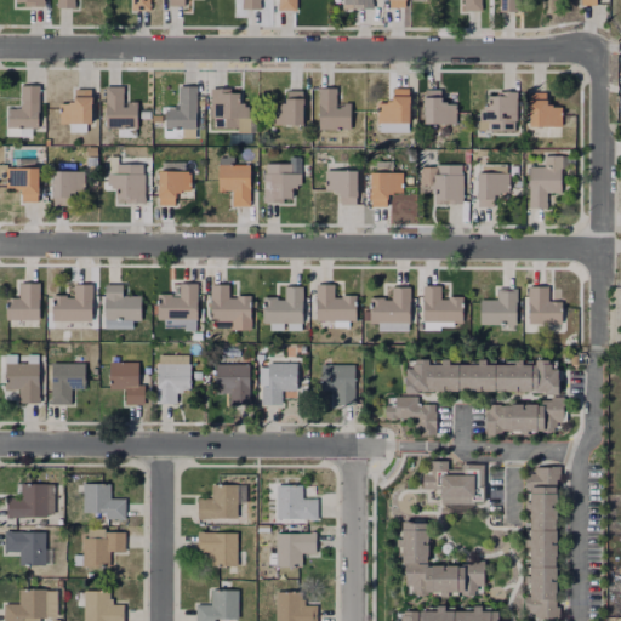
[(74,0),(74,10),(57,10),(57,0),(74,0)]
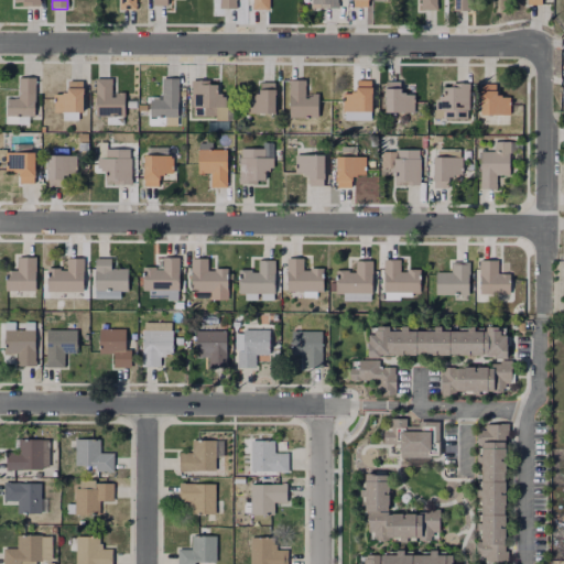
[(136,0),(136,10),(120,10),(120,0),(136,0)]
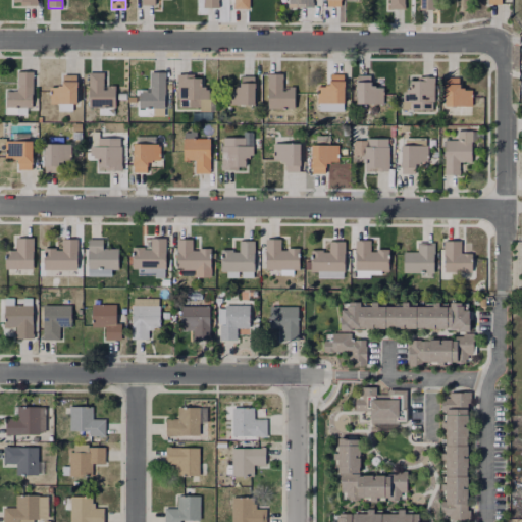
[(219,0),(219,8),(204,8),(204,0),(219,0)]
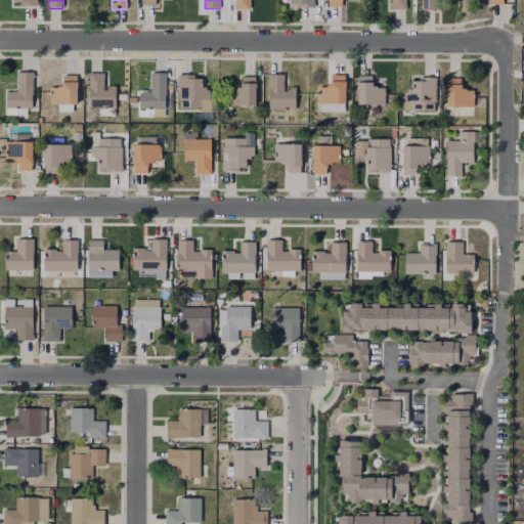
[(251,0),(251,8),(235,8),(235,0),(251,0)]
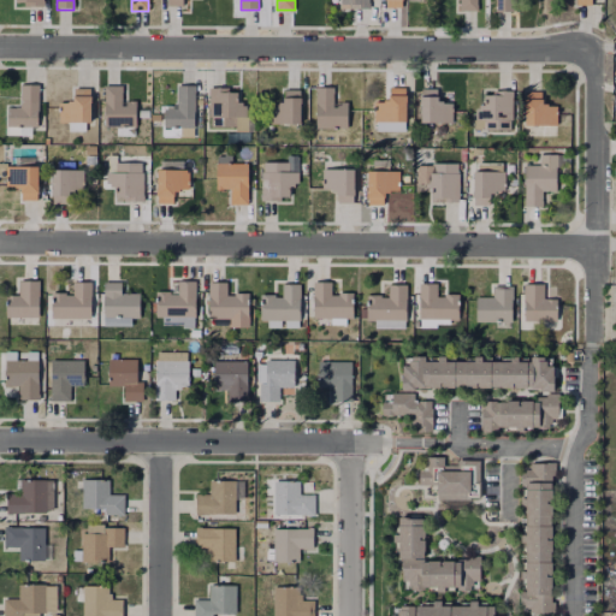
[(475,0),(475,10),(461,10),(461,0),(475,0)]
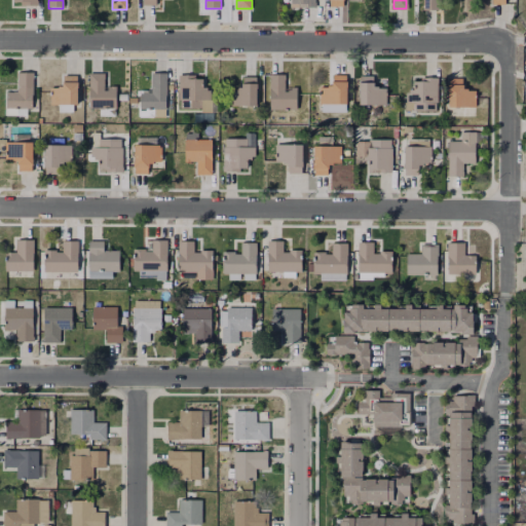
[(439,0),(439,10),(424,9),(424,0),(439,0)]
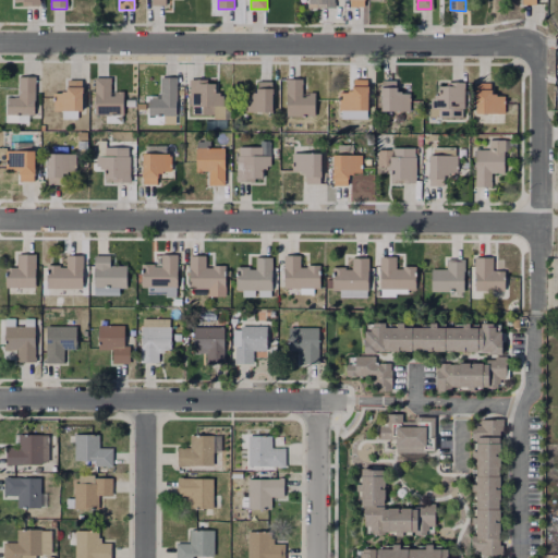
[(36,77),(36,116),(7,116),(8,98),(19,98),(19,77),(36,77)]
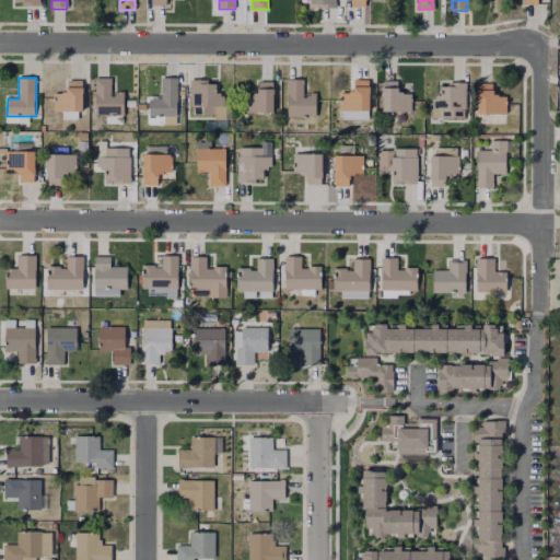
[(124,93),(124,116),(95,115),(95,79),(112,79),(112,93),(124,93)]
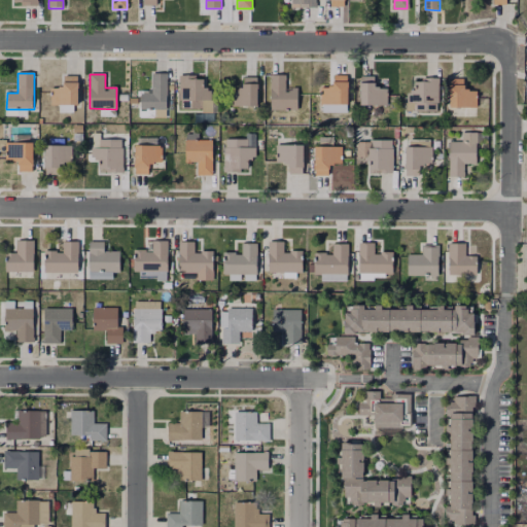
[(167,74),(167,109),(140,109),(140,94),(151,94),(151,74),(167,74)]
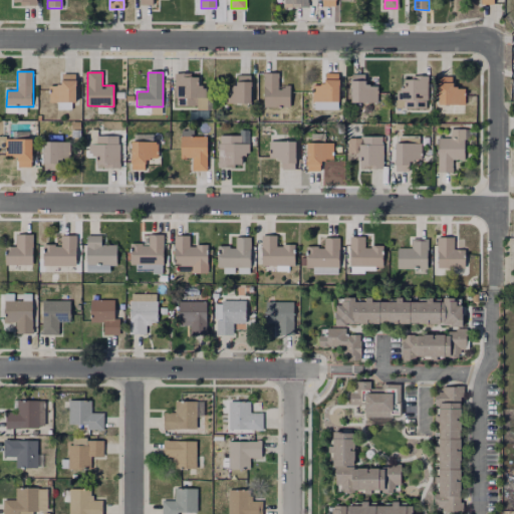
[(208,86),(208,110),(197,110),(197,105),(175,105),(175,73),(193,73),(192,78),(199,78),(199,86),(208,86)]
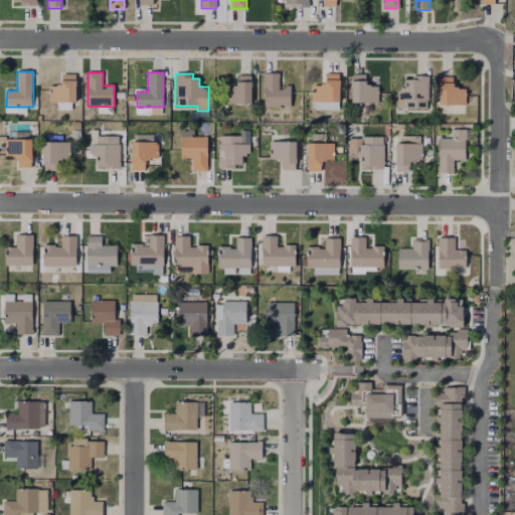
[(339,73),(339,103),(335,103),(335,110),(321,110),(321,102),(314,102),(314,87),(321,87),(325,84),(325,81),(327,73),(339,73)]
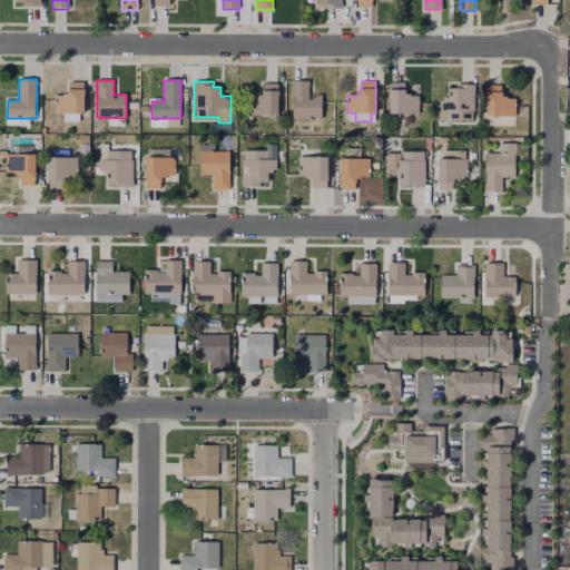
[(84,82),(84,114),(55,114),(55,96),(68,96),(68,82),(84,82)]
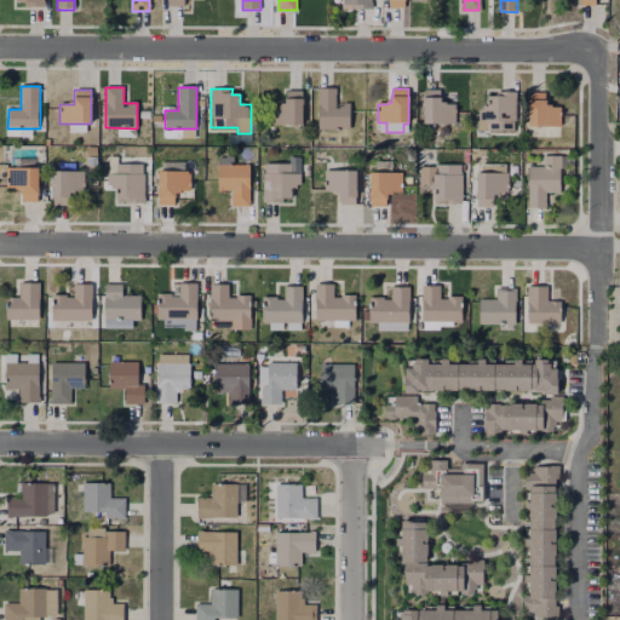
[(303,90),(303,127),(270,127),(270,104),(286,104),(286,90),(303,90)]
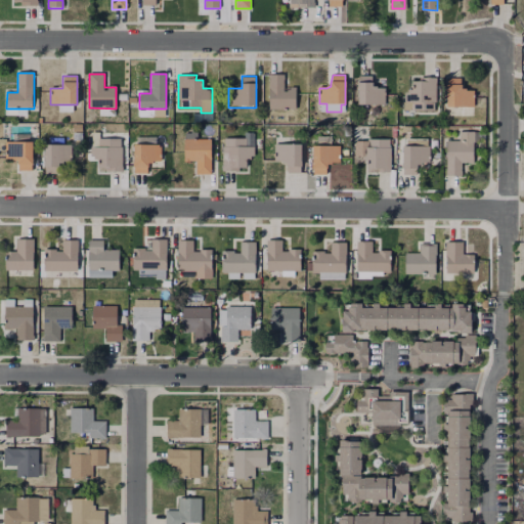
[(295,108),(268,108),(269,76),(284,77),(284,89),(296,89),(295,108)]
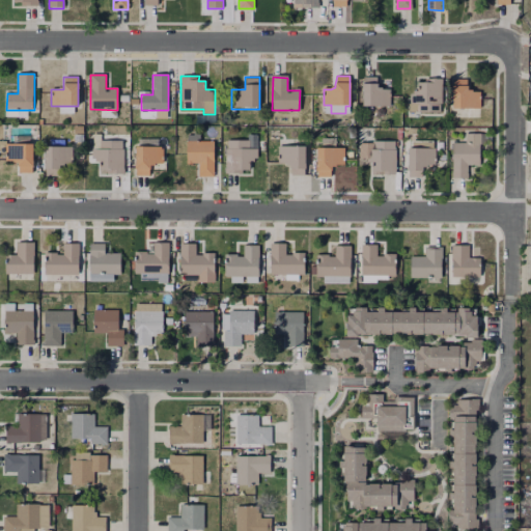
[(390,88),(390,109),(364,108),(364,77),(376,77),(376,88),(390,88)]
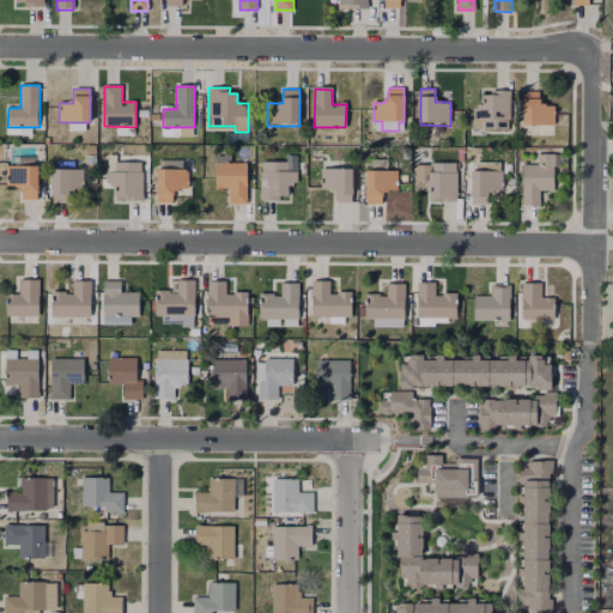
[(509,91),(509,128),(483,128),(483,121),(474,120),(474,109),(477,109),(477,105),(483,105),(483,96),(491,96),(491,91),(509,91)]
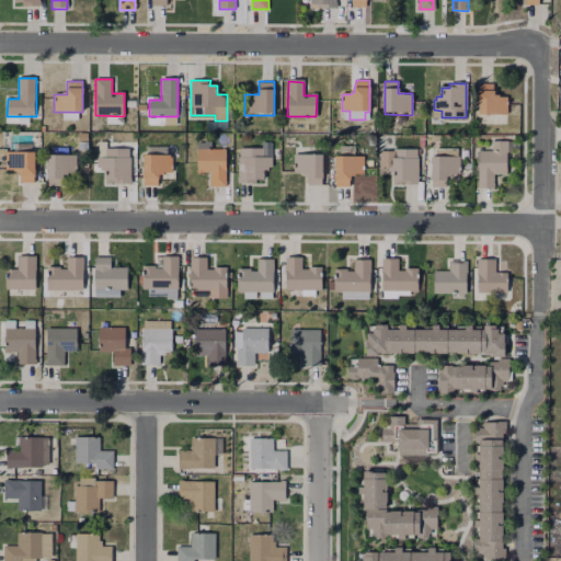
[(493,84),(493,92),(494,96),(499,96),(507,99),(507,115),(479,115),(479,92),(480,84),(493,84)]
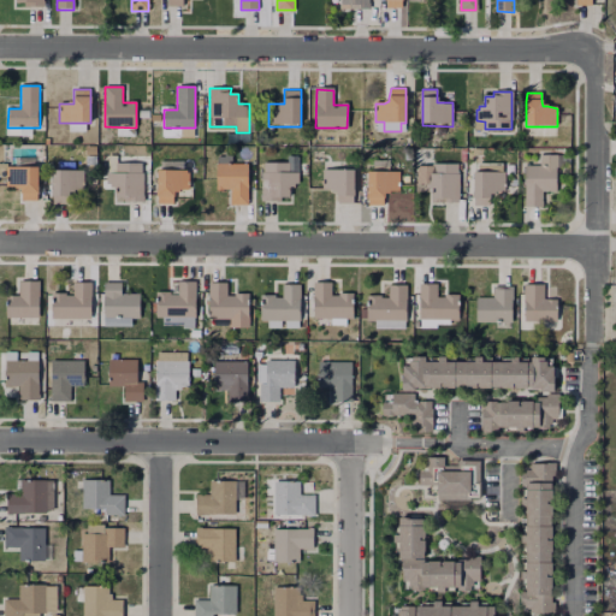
[(6,126),(5,135),(30,136),(31,128),(6,126)]
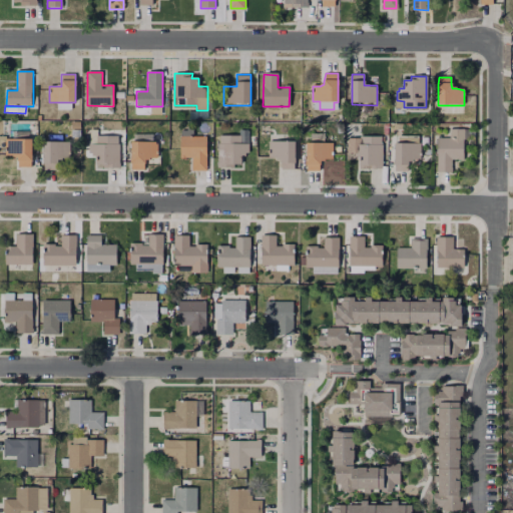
[(452,172),(437,172),(438,138),(452,138),(451,129),(463,129),(463,159),(452,159),(452,172)]
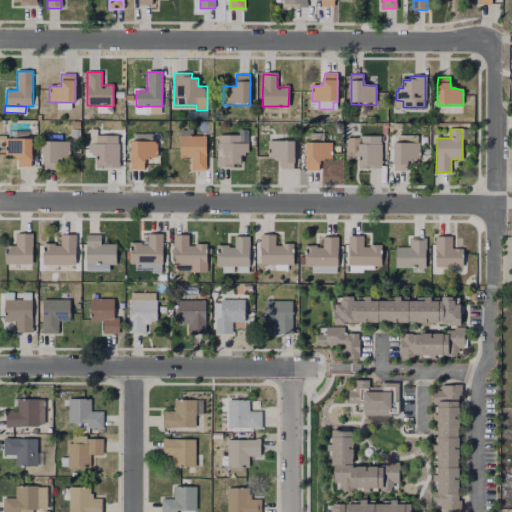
[(206,136),(206,170),(191,170),(192,158),(181,158),(181,130),(193,131),(193,136),(206,136)]
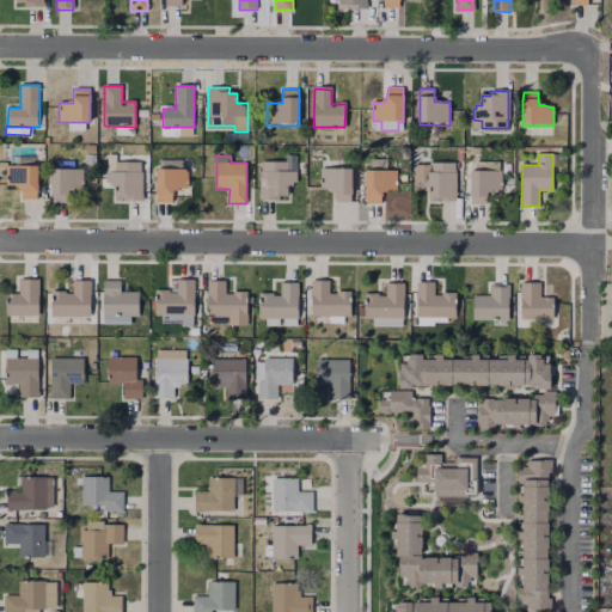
[(182,161),(182,170),(188,170),(188,189),(178,189),(178,191),(173,191),(173,199),(157,199),(157,170),(160,170),(160,160),(182,161)]
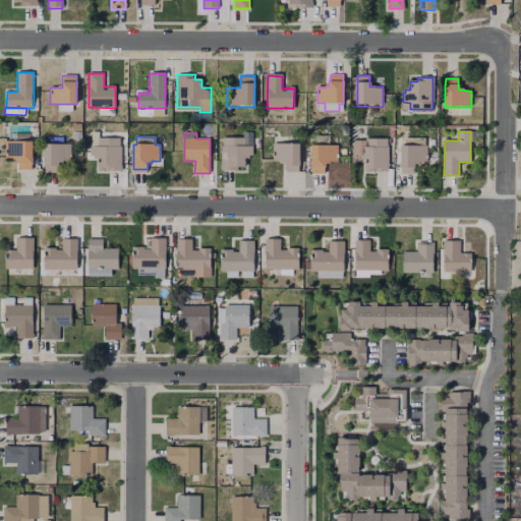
[(338,146),(338,162),(330,162),(330,164),(325,164),(325,170),(311,170),(311,147),(315,147),(315,136),(327,136),(327,140),(329,140),(329,146),(338,146)]
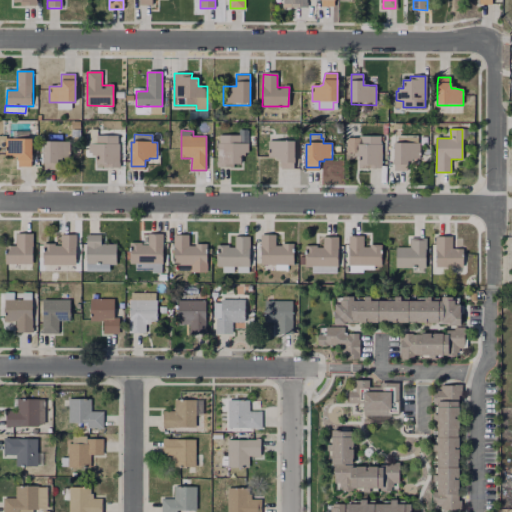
[(118,135),(118,143),(120,143),(119,166),(96,166),(96,158),(91,158),(91,153),(88,153),(88,143),(96,143),(96,135),(118,135)]
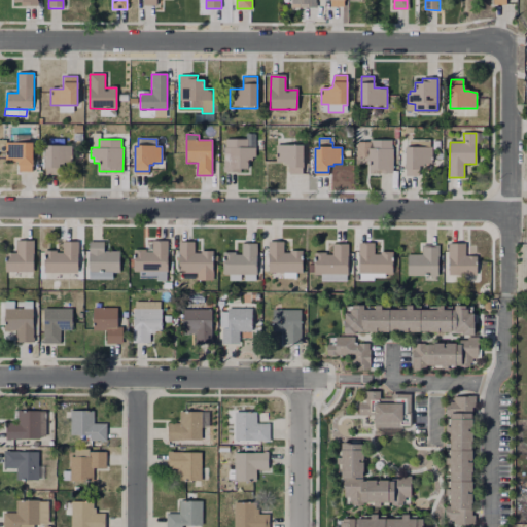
[(255,147),(255,173),(223,173),(224,147),(225,139),(247,139),(247,147),(255,147)]
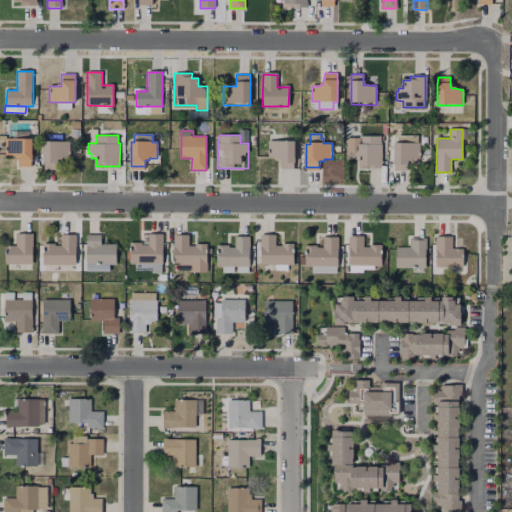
[(290,135),(290,141),(295,141),(295,168),(280,168),(280,158),(268,158),(268,141),(279,141),(279,135),(290,135)]
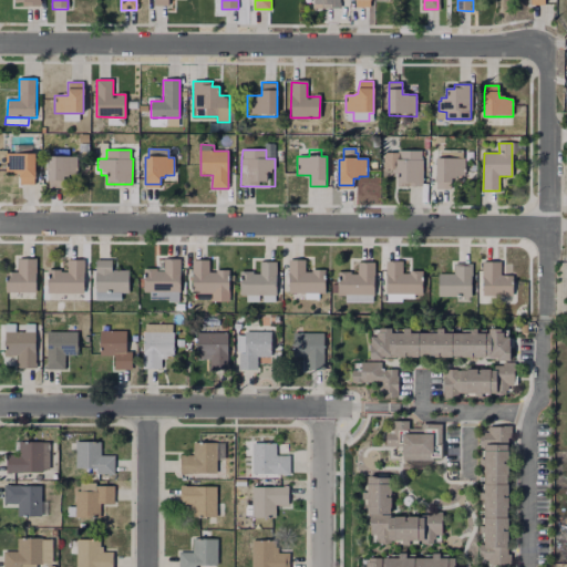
[(422,161),(422,186),(398,186),(398,169),(389,169),(389,151),(419,151),(419,161),(422,161)]
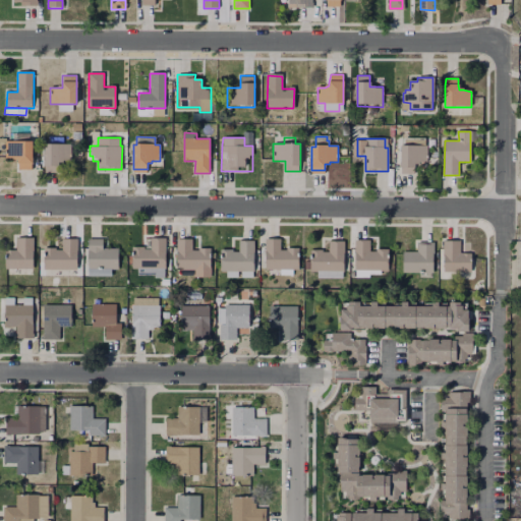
[(428,147),(428,162),(415,162),(415,174),(402,174),(402,169),(401,147),(405,148),(405,138),(419,138),(419,147),(428,147)]
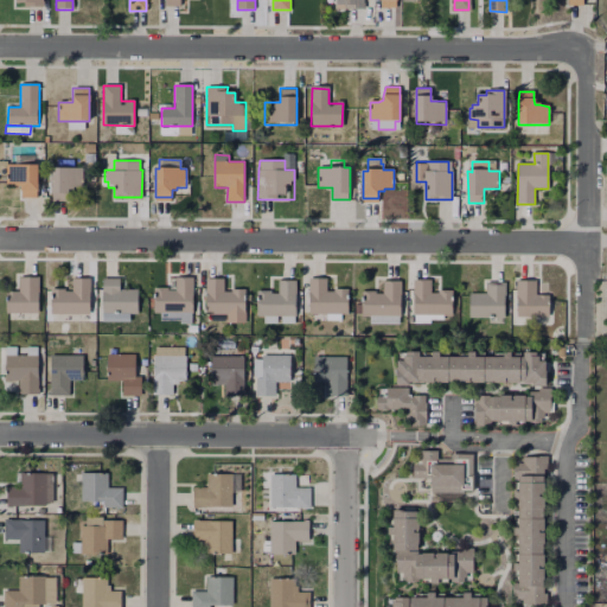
[(37,166),(37,198),(19,198),(19,185),(6,185),(7,165),(37,166)]
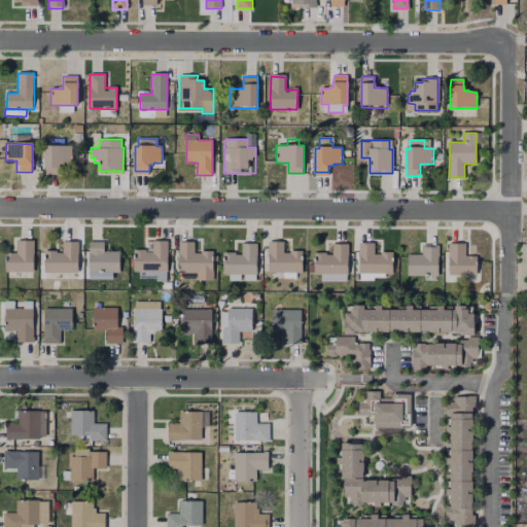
[(71,144),(71,162),(60,162),(60,172),(44,172),(44,144),(71,144)]
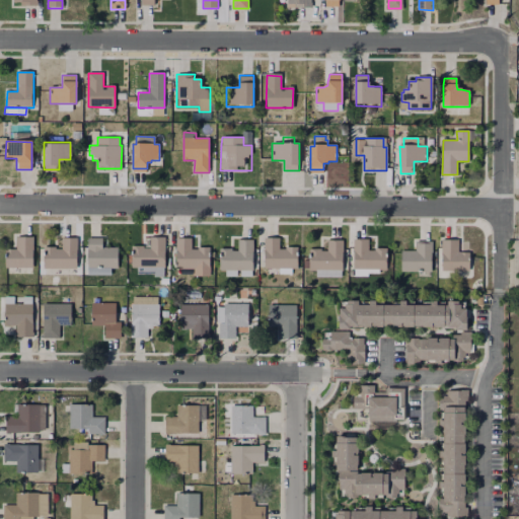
[(33,237),(32,268),(4,268),(4,249),(15,249),(16,237),(33,237)]
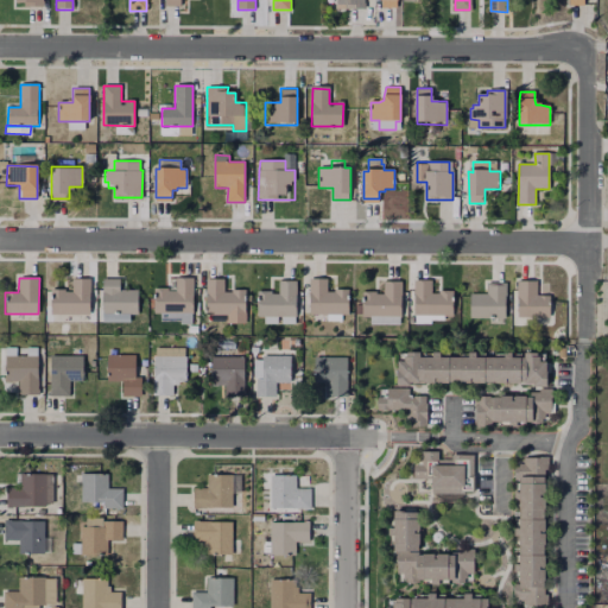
[(194,278),(194,324),(181,324),(181,315),(153,315),(153,289),(176,290),(176,279),(194,278)]
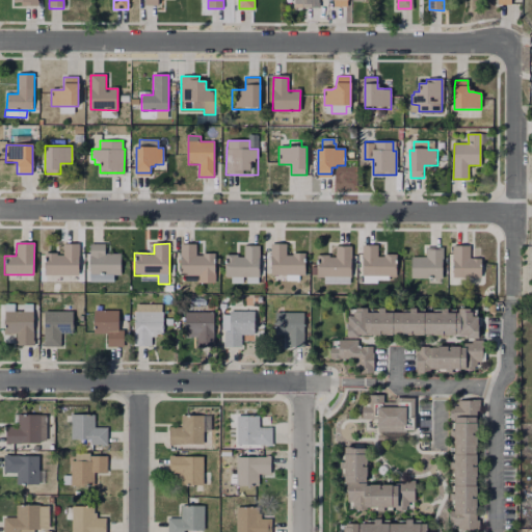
[(79,244),(79,275),(44,275),(44,254),(57,254),(63,256),(63,244),(79,244)]
